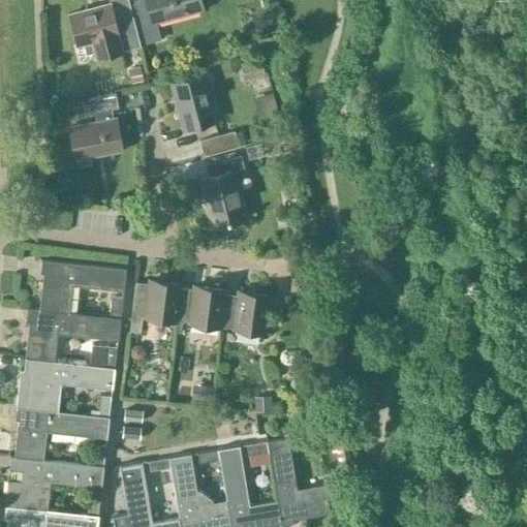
[(158,25),(202,12),(197,0),(138,0),(135,1),(147,44),(162,40),(158,25)]
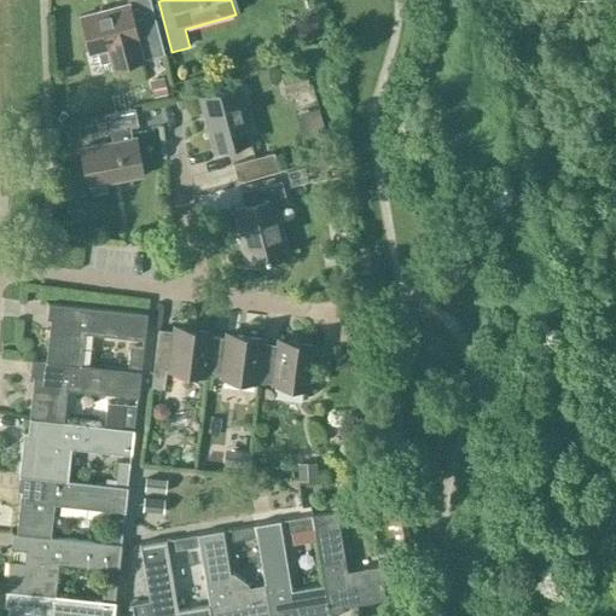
[(89,54),(108,50),(112,69),(166,56),(156,21),(135,27),(131,6),(81,18),(89,54)]
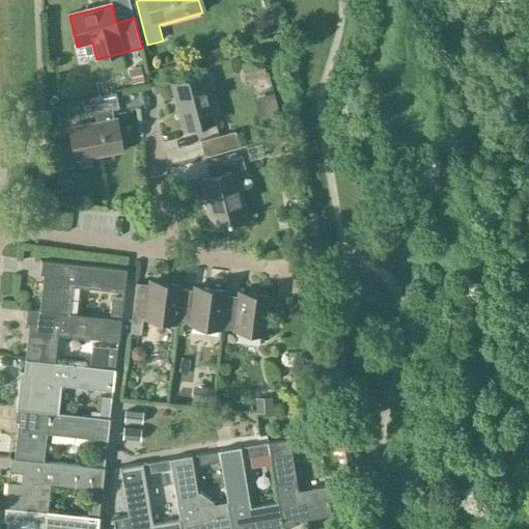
[(266,75),(263,62),(245,66),(248,79),(266,75)]
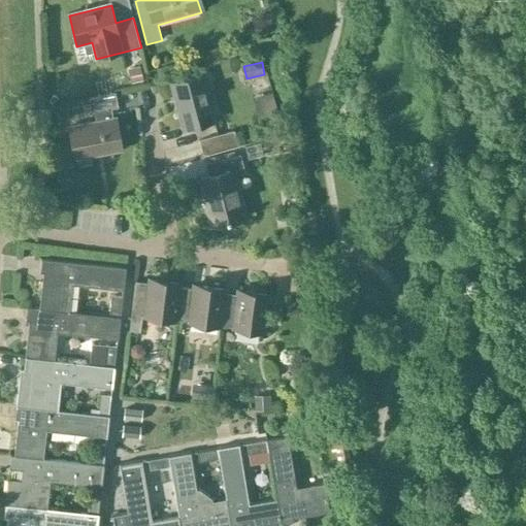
[(189,129),(217,122),(204,75),(172,85),(177,104),(183,103),(189,129)]
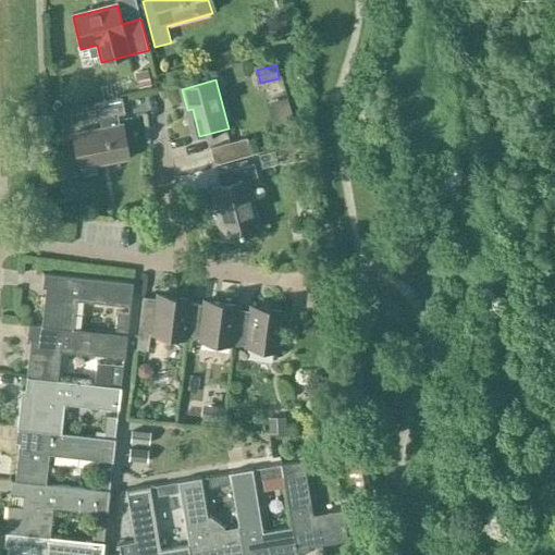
[(125,114),(122,100),(95,106),(98,120),(101,119),(103,130),(74,136),(81,169),(130,159),(123,126),(120,126),(118,115),(125,114)]
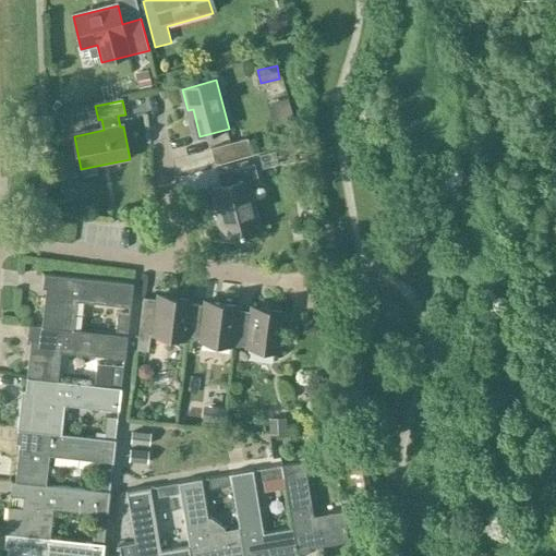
[(217,166),(253,156),(249,140),(213,149),(217,166)]
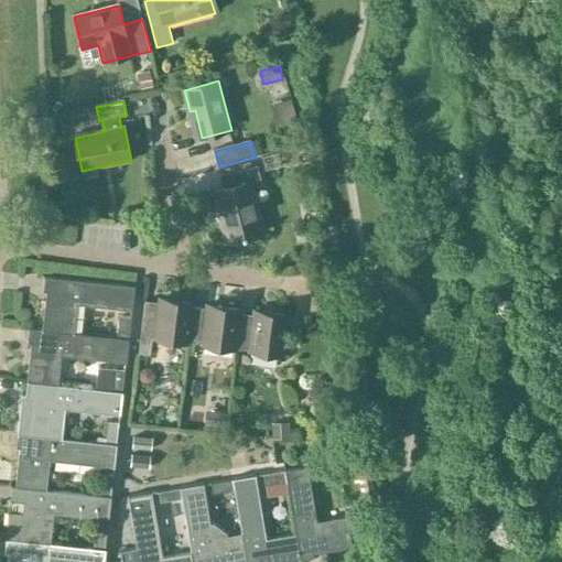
[(252,188),(263,186),(258,166),(220,176),(225,190),(215,192),(227,244),(263,234),(252,188)]
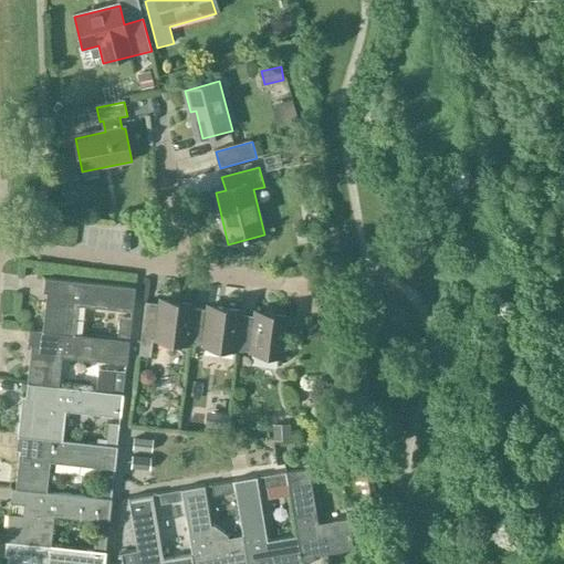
[(49,294),(44,333),(43,334),(74,337),(75,335),(79,306),(134,312),(136,289),(45,279),(44,293),(49,294)]
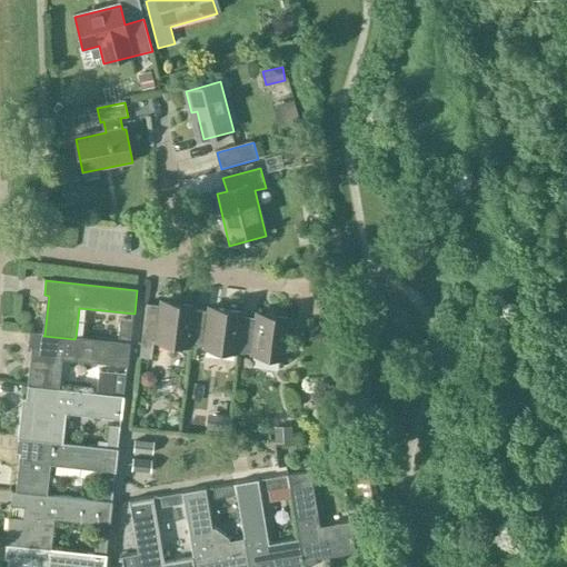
[(192,346),(197,311),(196,310),(196,307),(161,302),(161,306),(148,305),(140,357),(151,359),(153,341),(192,346)]
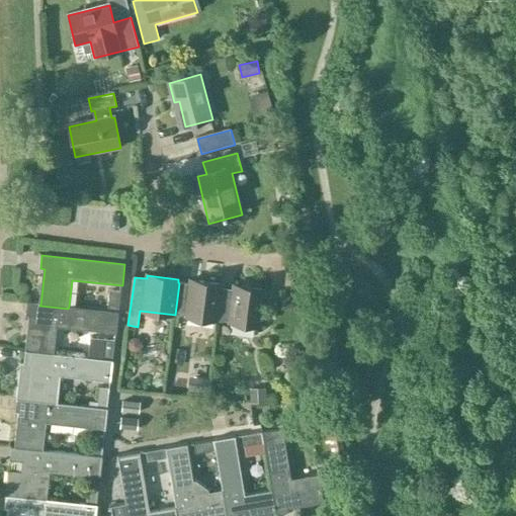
[(222,321),(226,289),(222,288),(222,285),(190,281),(190,284),(179,283),(175,315),(222,321)]
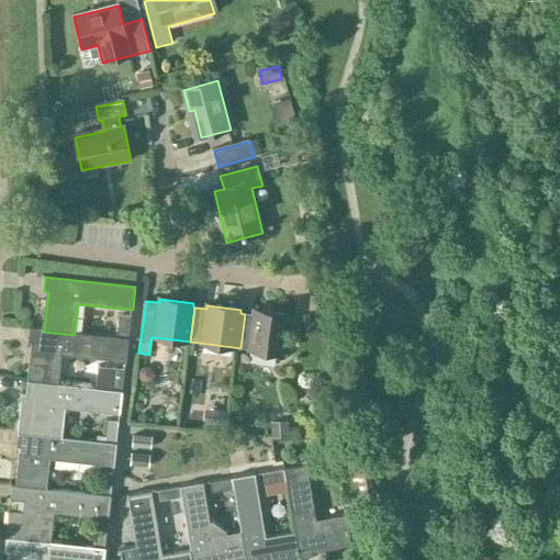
[(254,314),(245,314),(241,348),(282,354),(288,315),(254,311),(254,314)]
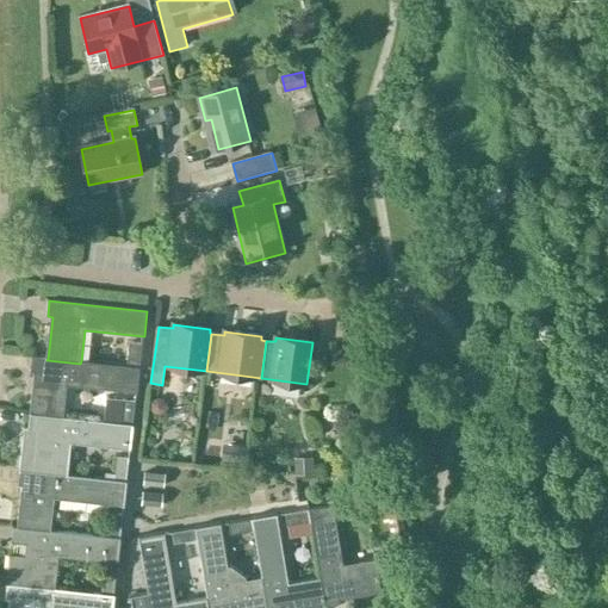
[(131,345),(128,367),(140,368),(142,346),(131,345)]
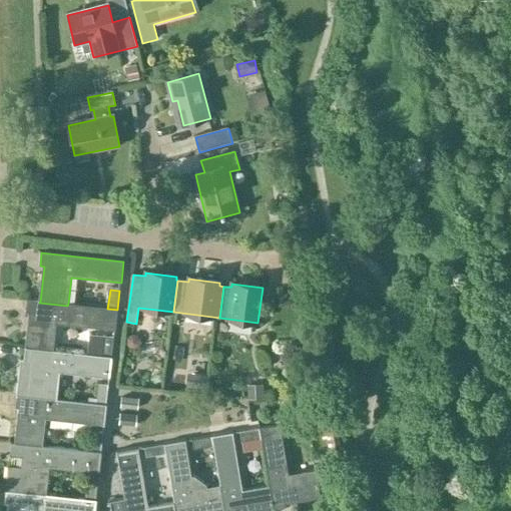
[(39,303),(40,302),(27,300),(26,313),(30,314),(26,349),(25,349),(30,350),(54,353),(56,351),(59,325),(116,331),(118,310),(117,310),(107,309),(68,304),(67,306),(39,303)]
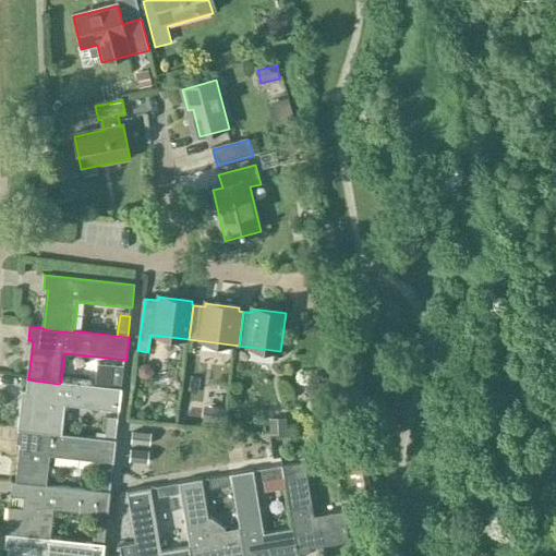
[(98,386),(122,389),(124,369),(115,366),(100,365),(98,386)]
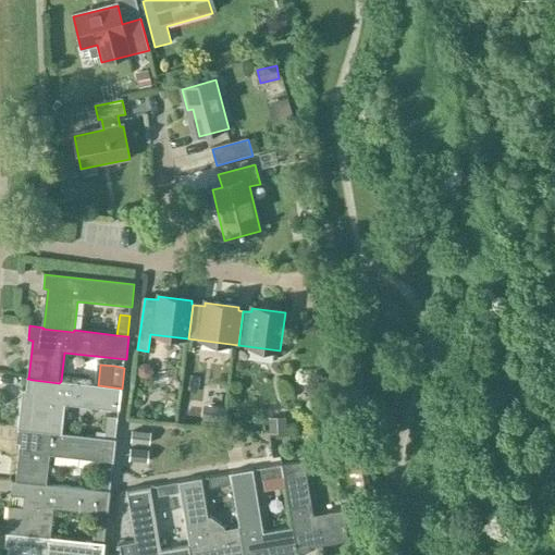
[(61,435),(62,434),(65,405),(120,411),(123,389),(122,389),(98,385),(61,381),(59,383),(33,380),(32,393),(36,393),(32,431),(31,433),(61,435)]
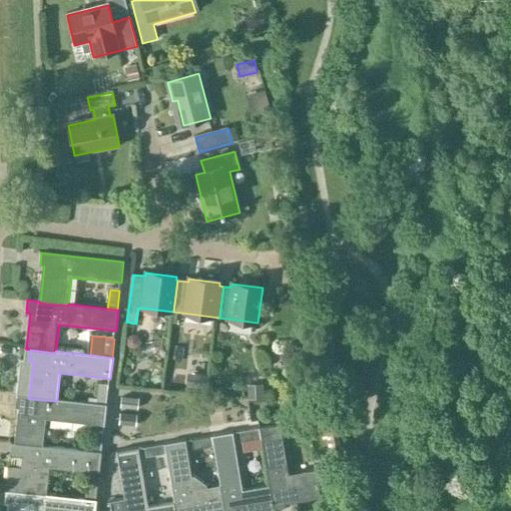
[(97,404),(106,405),(108,386),(99,385),(97,404)]
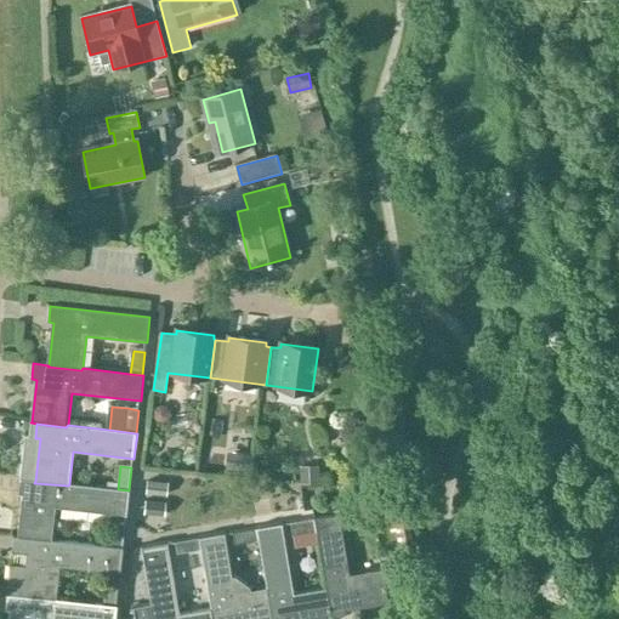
[(321,484),(319,466),(301,466),(301,484),(321,484)]
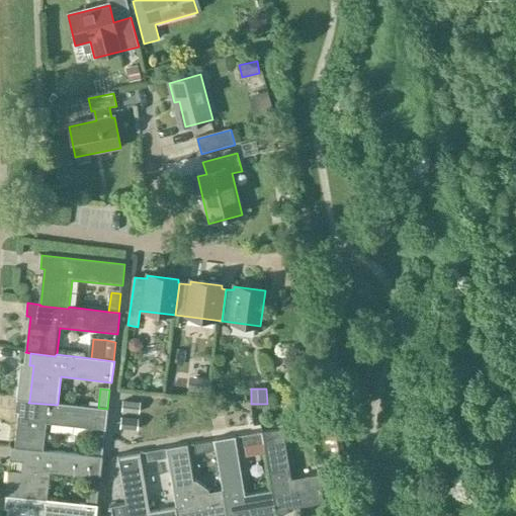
[(28,403),(29,401),(16,400),(15,413),(19,413),(15,448),(44,451),(47,424),(106,431),(108,410),(107,409),(98,408),(58,404),(57,405),(28,403)]
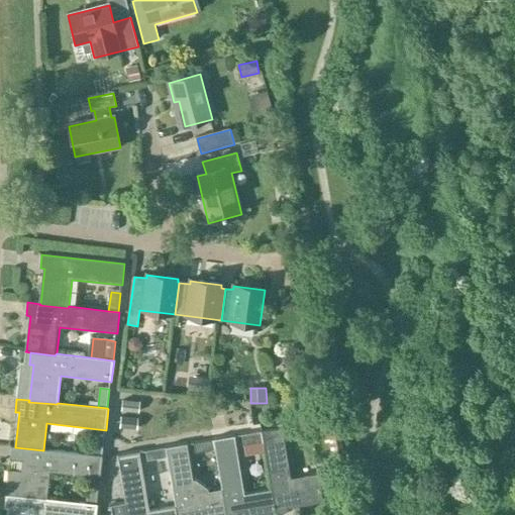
[(140,403),(123,401),(122,412),(139,414),(140,403)]
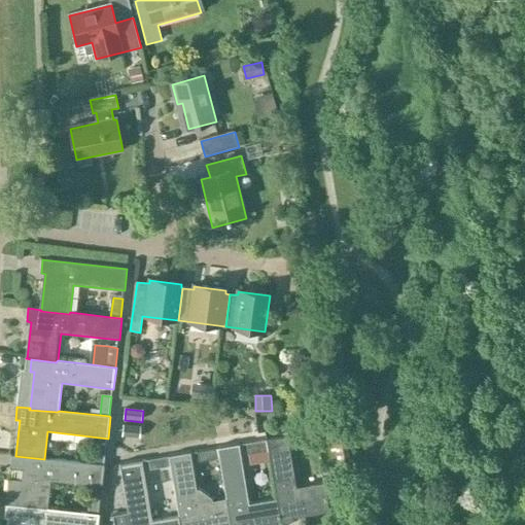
[(141,427),(124,426),(123,438),(140,439),(141,427)]
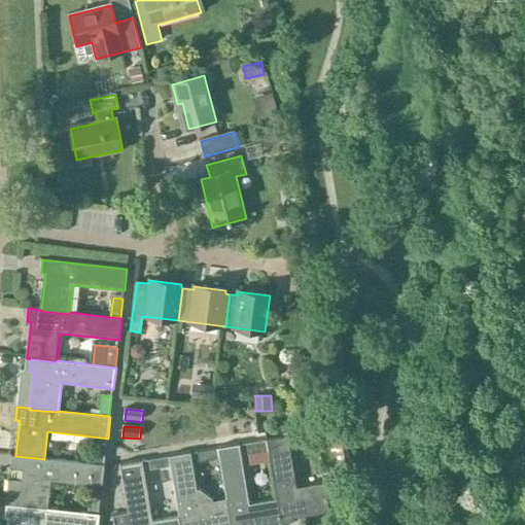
[(298,447),(318,443),(316,433),(296,436),(298,447)]
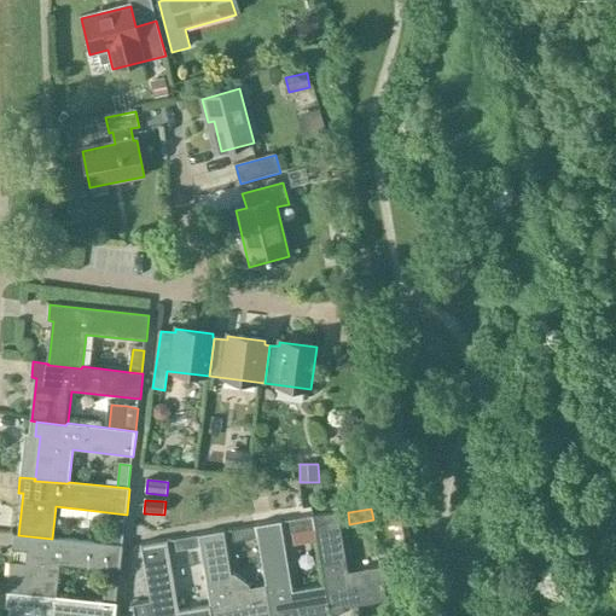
[(313,516),(313,518),(315,530),(325,587),(331,614),(346,611),(344,606),(388,600),(382,567),(349,573),(338,512),(313,516)]
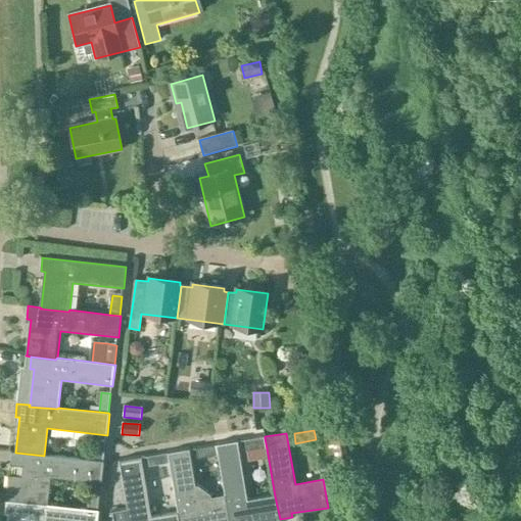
[(247,452),(267,448),(265,438),(245,441),(247,452)]
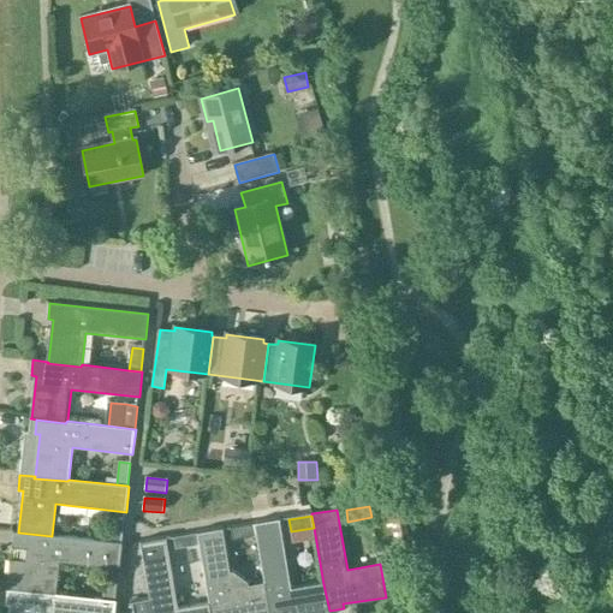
[(111,542),(121,543),(125,521),(114,519),(111,542)]
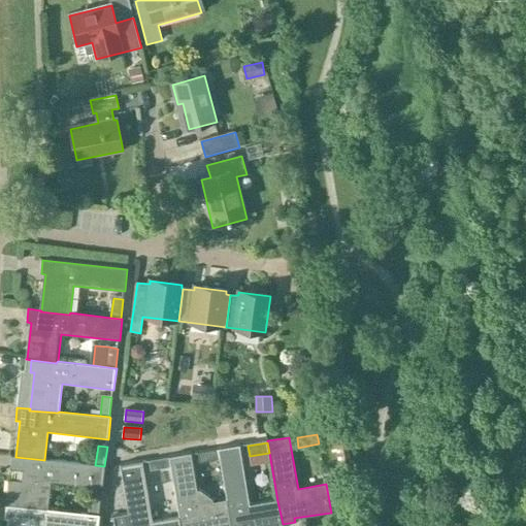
[(220,459),(227,500),(232,525),(283,525),(283,524),(277,501),(250,505),(239,446),(219,449),(219,451),(220,459)]
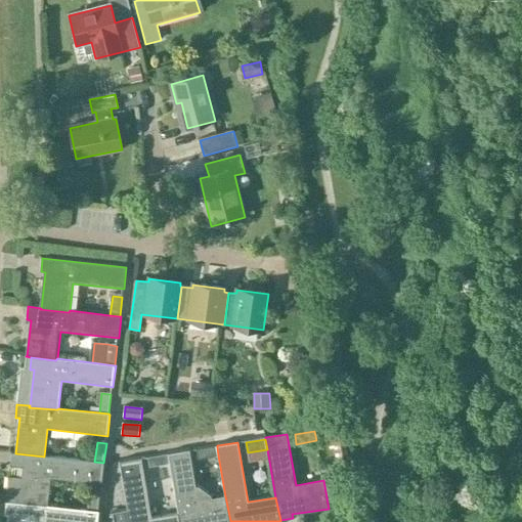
[(199,460),(218,455),(217,447),(198,450),(199,460)]
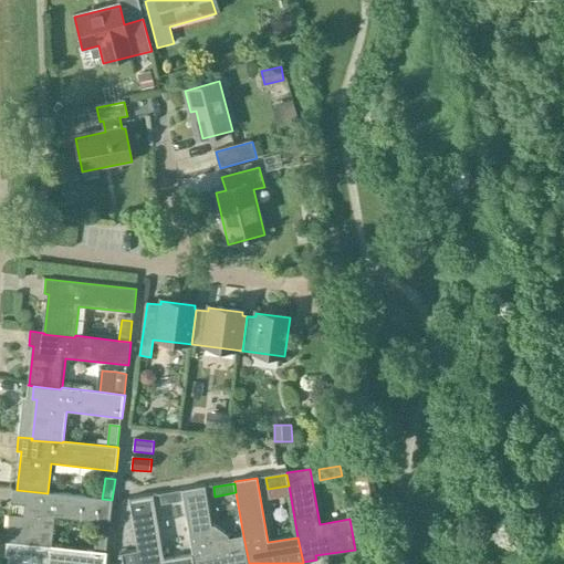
[(181,490),(183,492),(184,501),(192,555),(195,563),(249,563),(243,536),(213,542),(205,486),(181,490)]
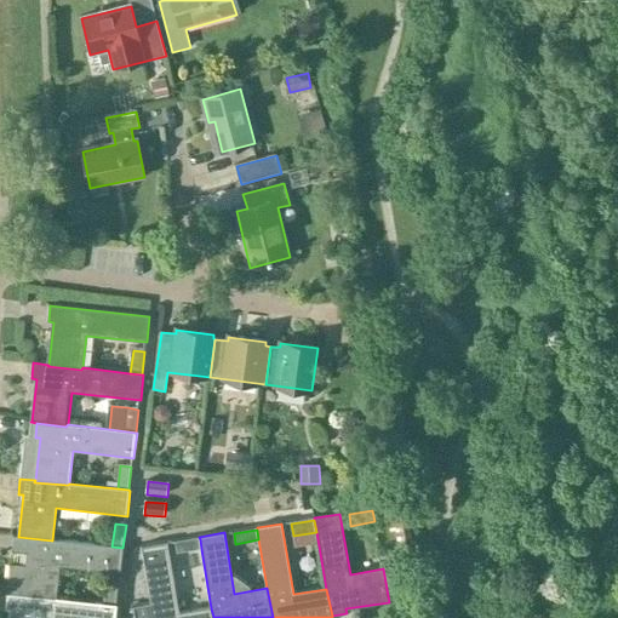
[(52,541),(18,537),(13,537),(12,553),(27,554),(26,566),(11,565),(7,594),(22,596),(22,598),(56,601),(56,599),(59,567),(121,574),(124,548),(122,548),(112,547),(52,541)]
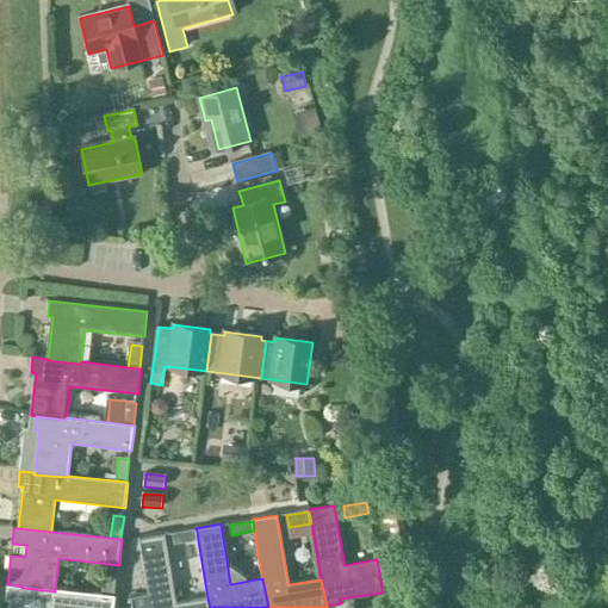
[(175,545),(198,540),(197,531),(174,534),(175,545)]
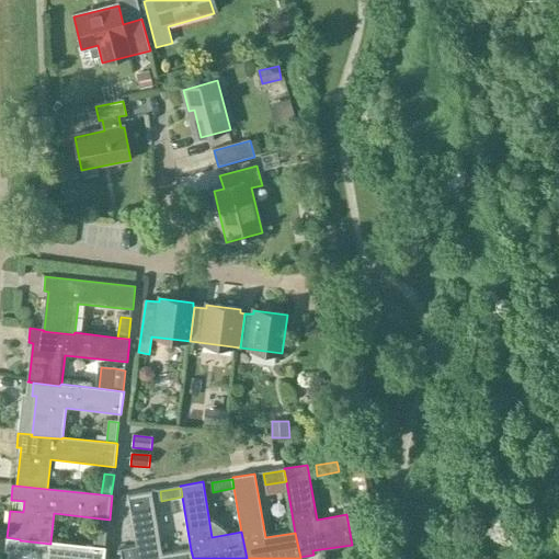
[(193,558),(191,550),(161,555),(150,490),(128,494),(137,546),(121,548),(122,558),(193,558)]
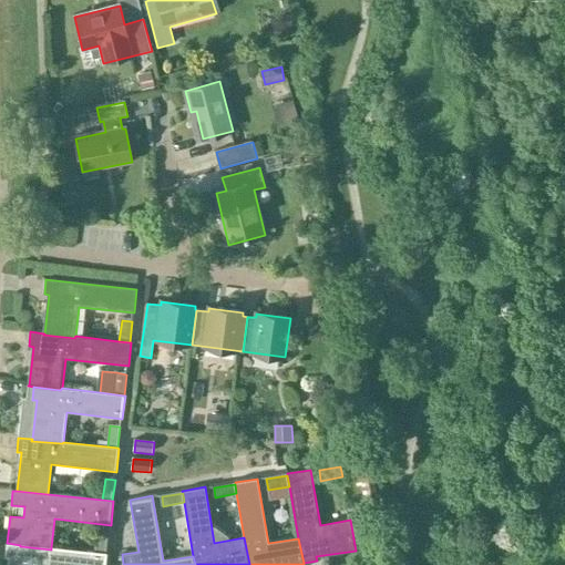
[(96,553),(106,554),(109,532),(99,531),(96,553)]
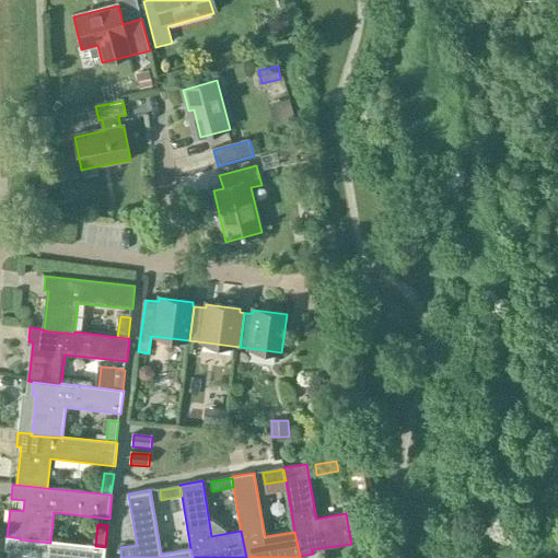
[(104,557),(106,547),(105,547),(95,546),(50,541),(50,543),(20,539),(20,538),(7,536),(4,550),(9,551),(8,557),(104,557)]
